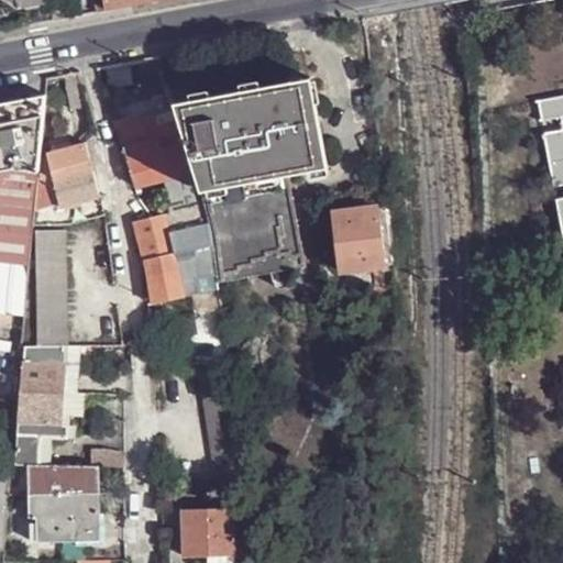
[(44,0),(2,0),(22,10),(45,6),(44,0)]
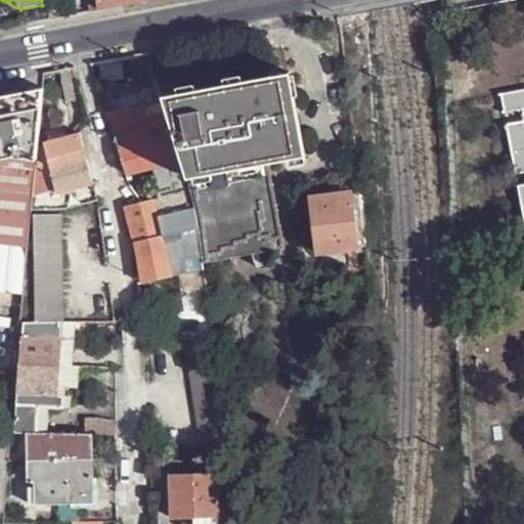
[(87,0),(89,13),(100,11),(98,0),(87,0)]
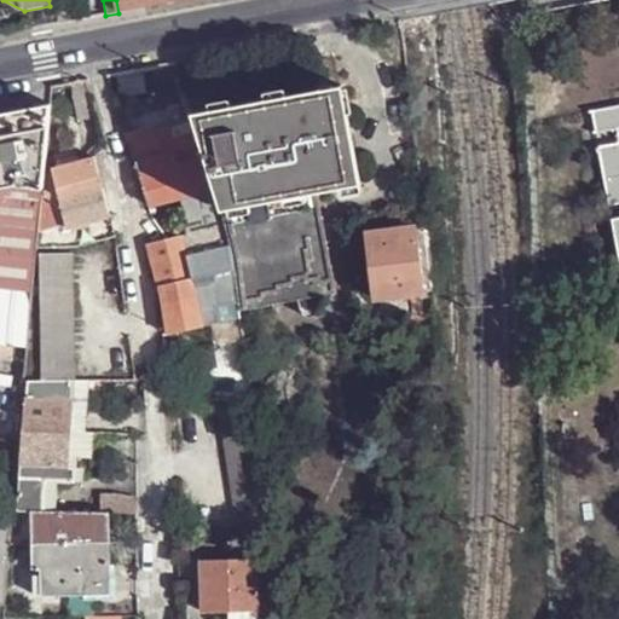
[(116,0),(119,13),(187,0),(116,0)]
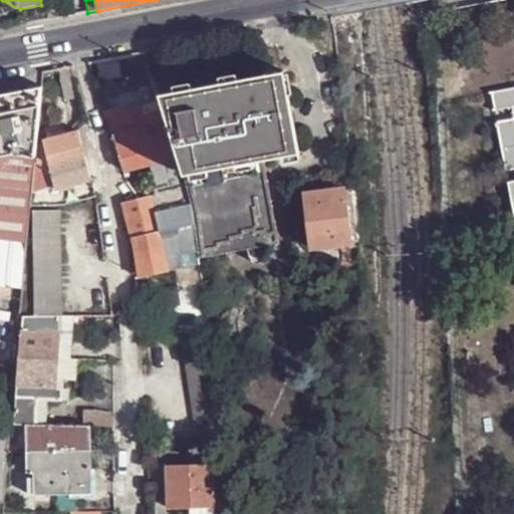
[(113,76),(110,65),(109,59),(95,61),(99,78),(113,76)]
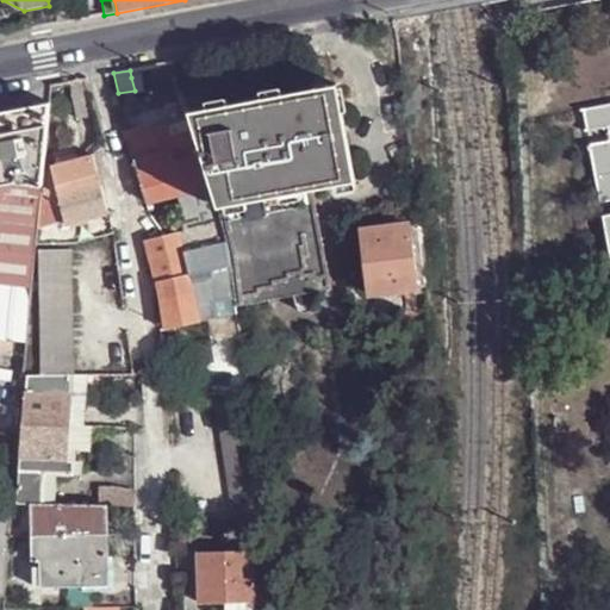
[(88,78),(73,81),(79,118),(95,116),(88,78)]
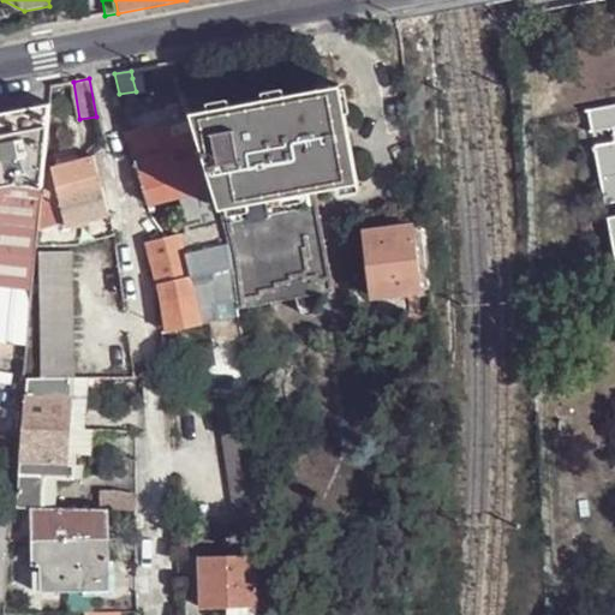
[(210,185),(218,208),(316,190),(359,181),(341,85),(189,113),(191,121),(193,130),(195,136),(202,160),(210,185)]
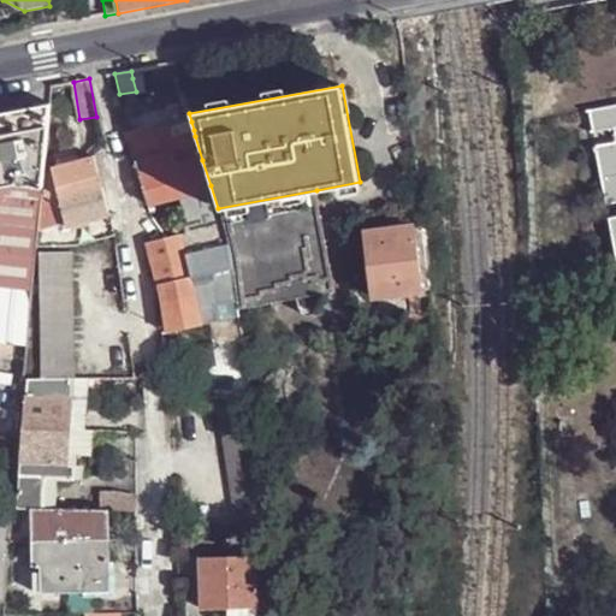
[(52,104),(0,113),(0,184),(18,182),(42,187),(52,104)]
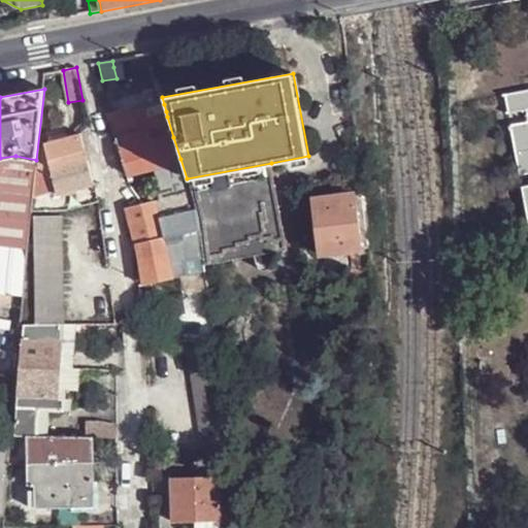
[(527,187),(523,188),(527,212),(527,92),(506,96),(509,112),(527,109),(527,112),(527,124),(512,126),(521,175),(527,173),(527,187)]
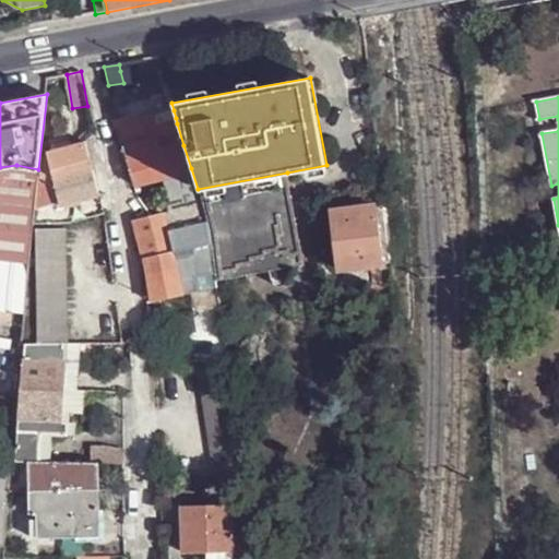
[(153,118),(157,130),(177,123),(176,118),(174,110),(153,118)]
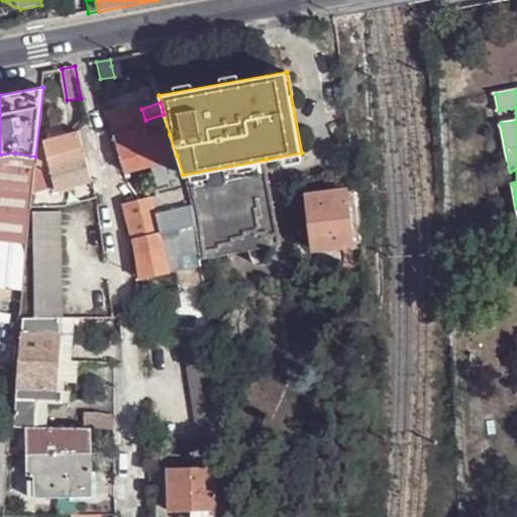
[(107,119),(113,136),(145,126),(146,126),(145,120),(141,109),(107,119)]
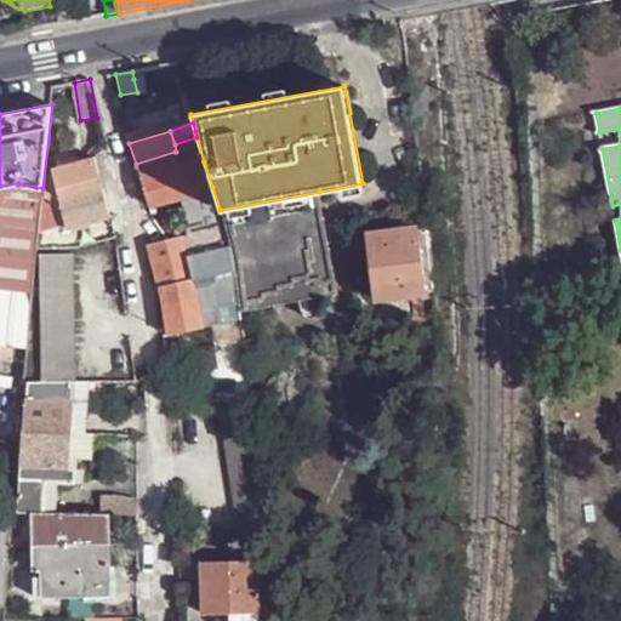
[(180,169),(204,161),(197,137),(175,144),(176,152),(175,152),(180,169)]
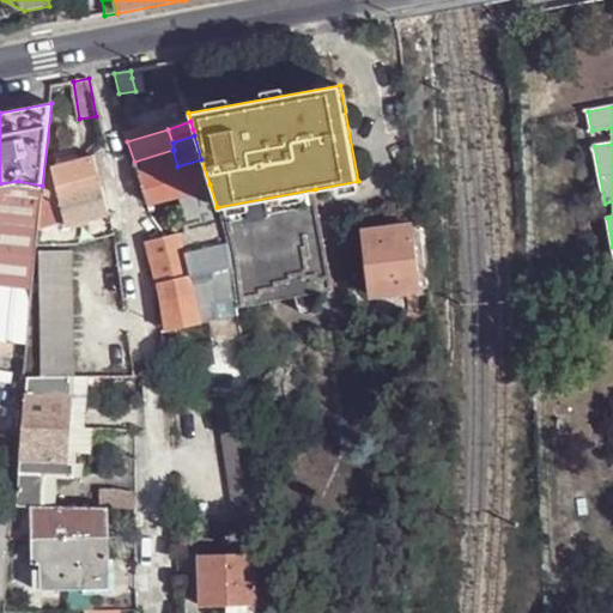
[(134,162),(146,202),(188,190),(210,184),(201,159),(177,167),(173,150),(134,162)]
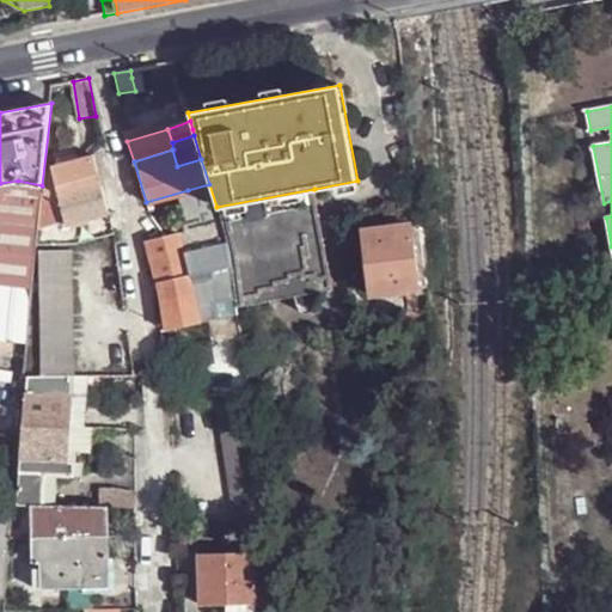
[(93,155),(50,167),(65,225),(109,213),(93,155)]
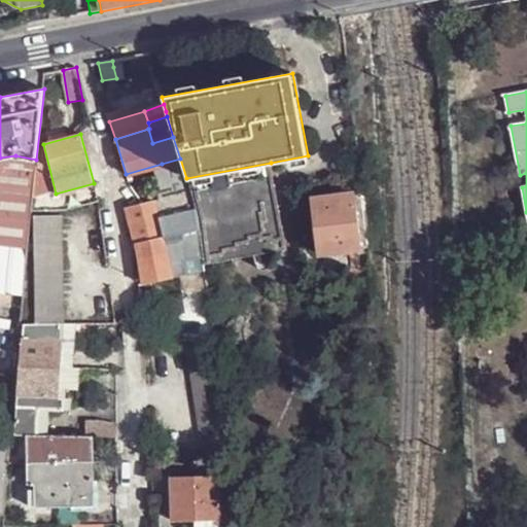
[(0,245),(29,249),(33,210),(34,199),(37,169),(36,160),(15,155),(0,157),(0,245)]
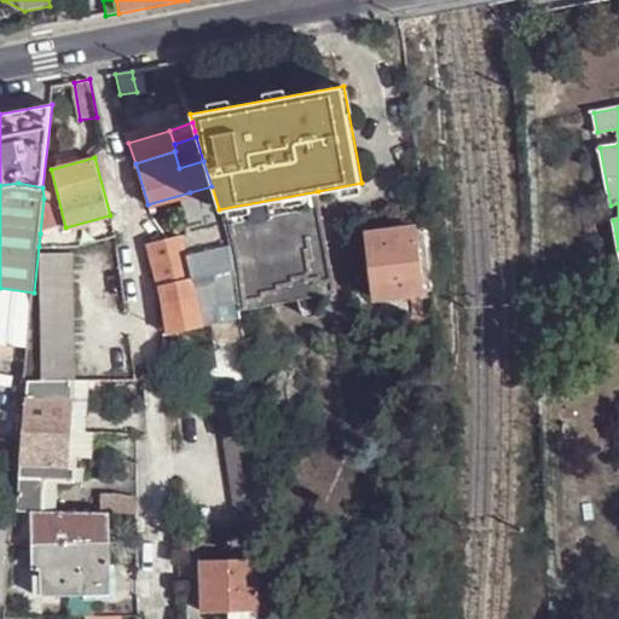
[(212,186),(190,192),(196,217),(208,213),(213,226),(223,224),(219,209),(212,186)]
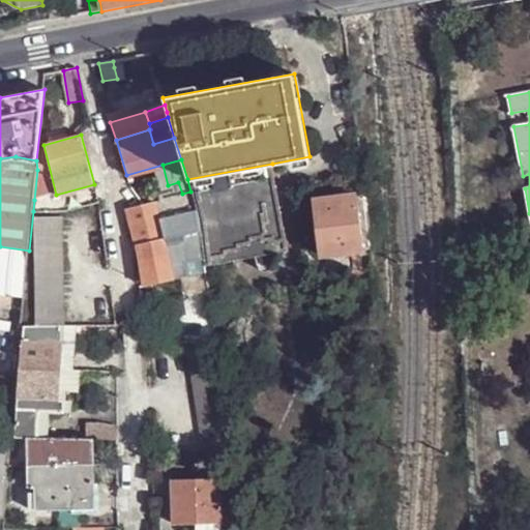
[(194,200),(199,215),(203,249),(205,265),(287,248),(272,164),(187,179),(190,192),(194,200)]
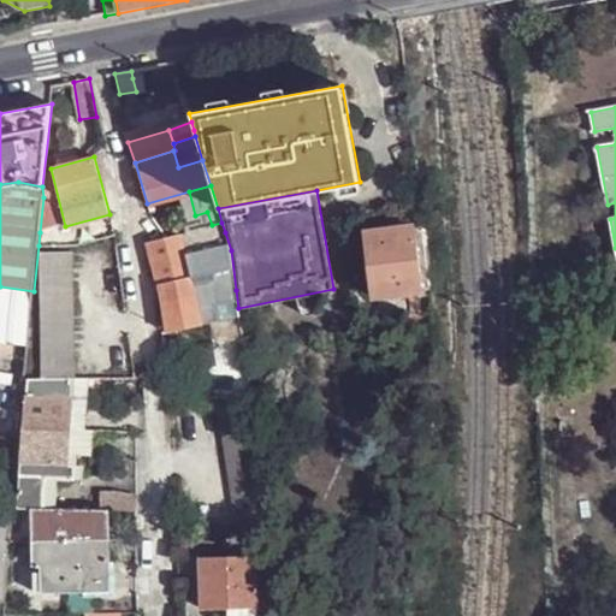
[(221,223),(212,225),(207,212),(195,215),(201,237),(207,236),(225,232),(221,223)]
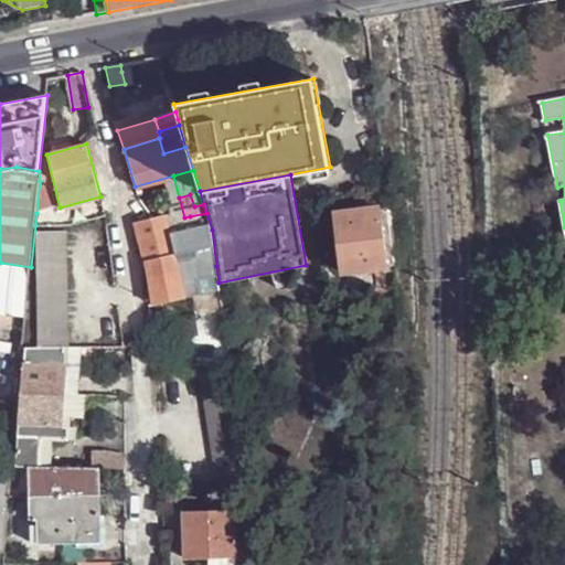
[(60,208),(36,213),(35,225),(65,225),(60,208)]
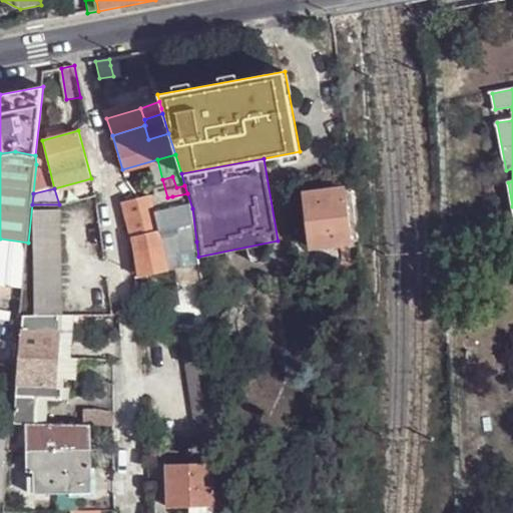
[(352,242),(345,188),(306,192),(313,247),(314,247),(337,244),(352,242)]
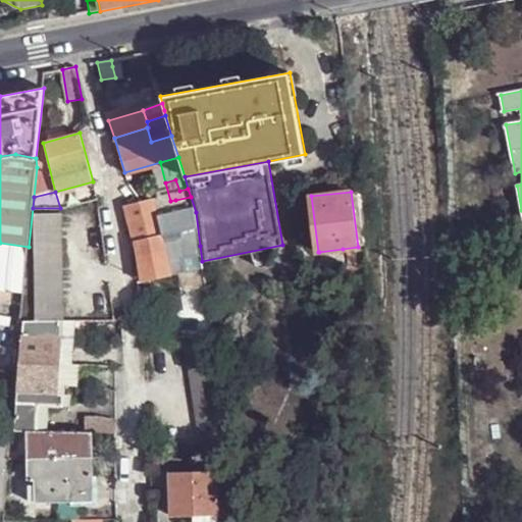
[(188,248),(200,246),(196,212),(191,197),(175,200),(184,248),(188,248)]
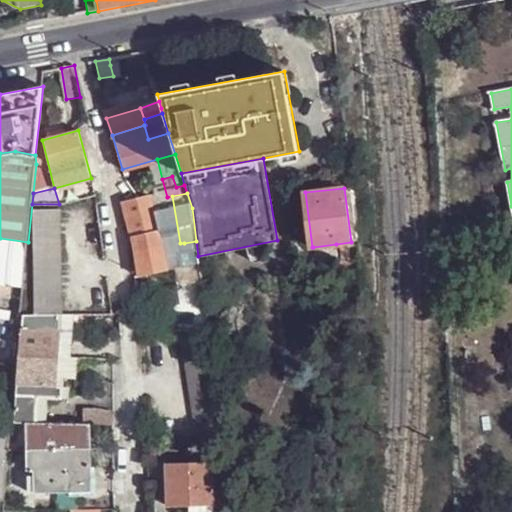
[(157,230),(150,196),(125,201),(133,235),(157,230)]
